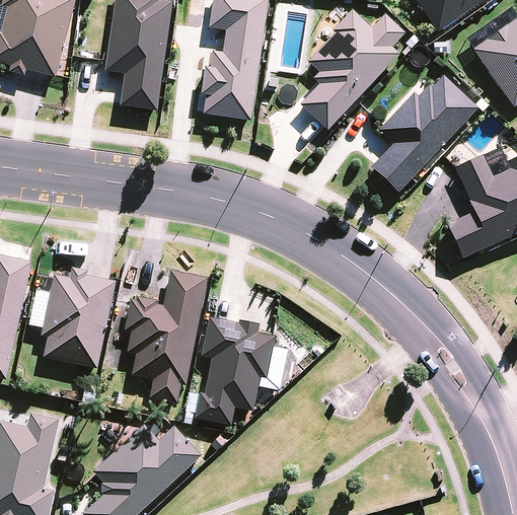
[(26,69),(56,77),(57,73),(76,0),(3,0),(2,5),(8,7),(2,31),(0,30),(0,62),(11,65),(9,71),(25,75),(26,69)]
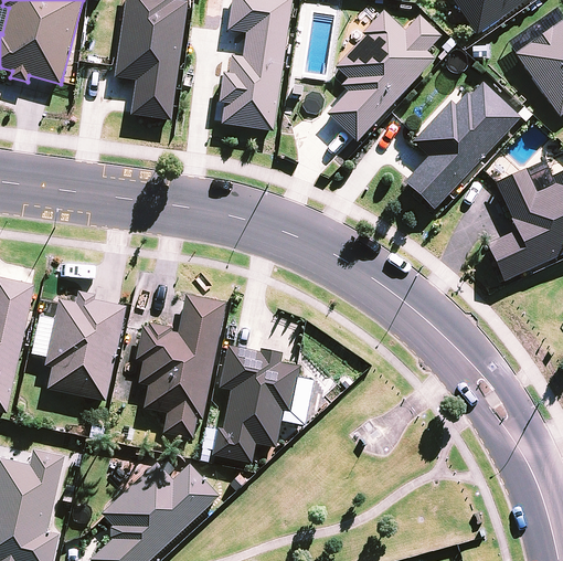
[(171,119),(189,1),(182,0),(125,0),(117,64),(115,76),(136,80),(131,114),(171,119)]
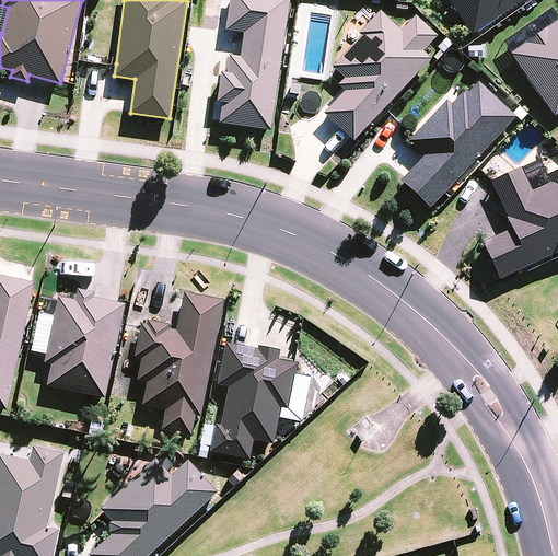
[(271,128),(291,0),(229,0),(225,30),(244,32),(241,56),(230,54),(228,72),(222,71),(217,102),(222,103),(220,122),(271,128)]
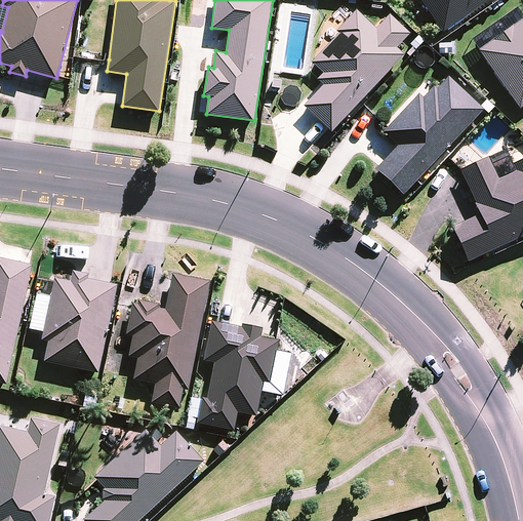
[(423,0),(444,30),(486,0),(423,0)]
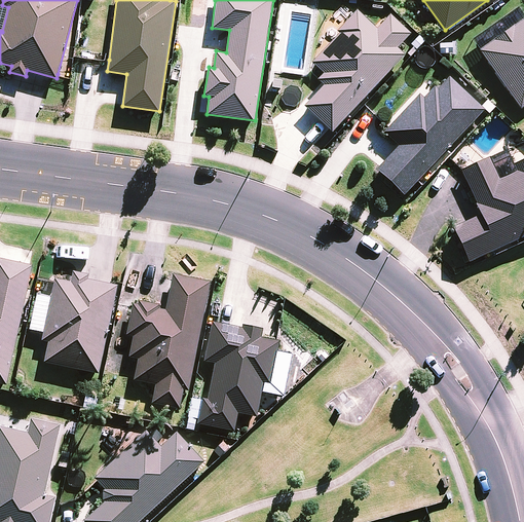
[(304,105),(332,131),(405,53),(398,47),(411,32),(390,12),(376,28),(357,9),(337,30),(339,33),(312,62),(324,72),(317,78),(324,84),(304,105)]
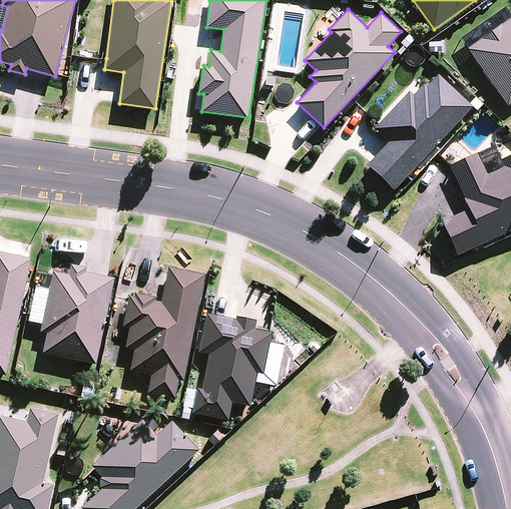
[(510,15),(471,43),(467,46),(508,104),(510,102),(510,15)]
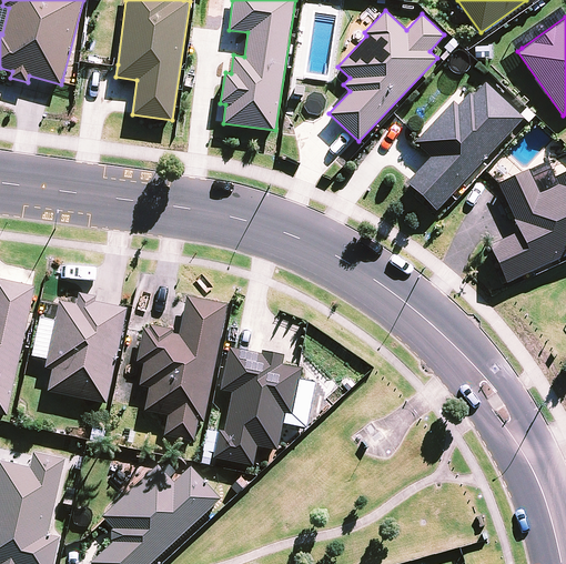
[(436,211),(524,117),(486,81),(473,96),(470,92),(458,104),(454,100),(415,142),(431,155),(406,182),(436,211)]
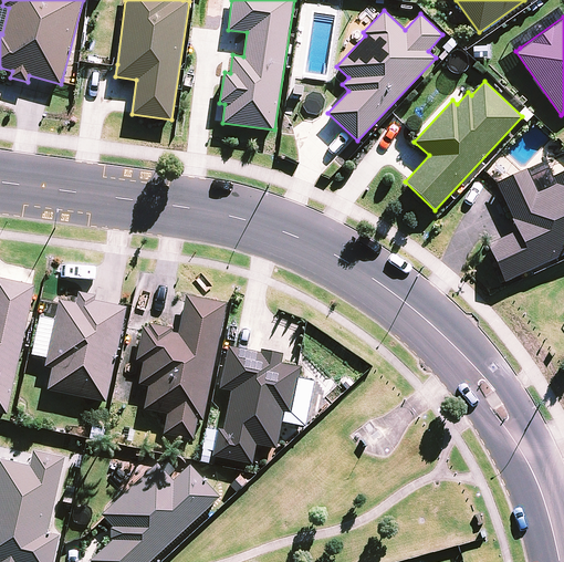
[(505,280),(563,252),(563,170),(553,176),(556,183),(538,191),(528,168),(495,183),(518,229),(488,243),(505,280)]
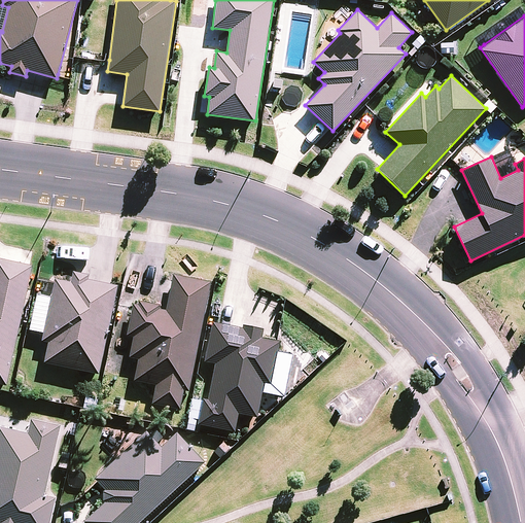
[(0,382),(7,384),(33,265),(0,257),(0,382)]
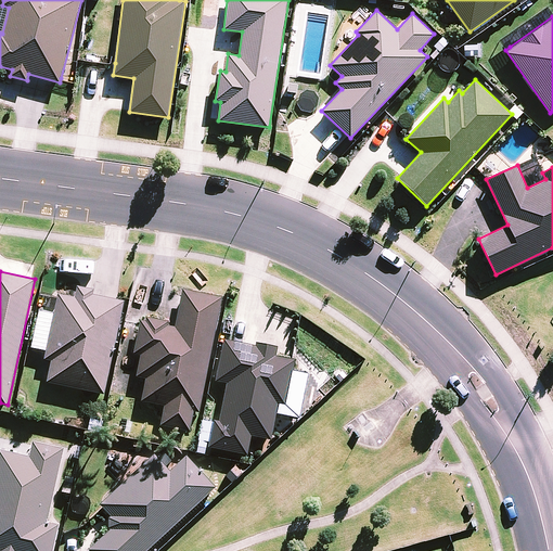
[(47,381),(104,393),(125,299),(121,299),(93,293),(94,287),(77,284),(75,296),(58,293),(58,295),(44,358),(51,360),(47,381)]
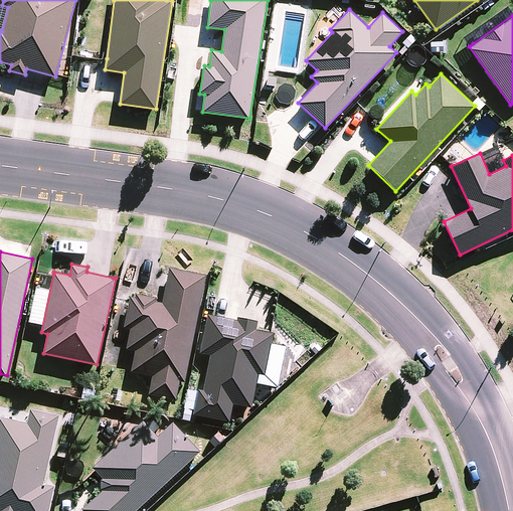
[(202,296),(206,275),(169,268),(163,301),(156,300),(157,297),(136,293),(135,296),(130,295),(129,298),(124,327),(129,328),(125,348),(135,350),(131,370),(152,374),(149,393),(176,398),(179,380),(186,381),(202,296)]
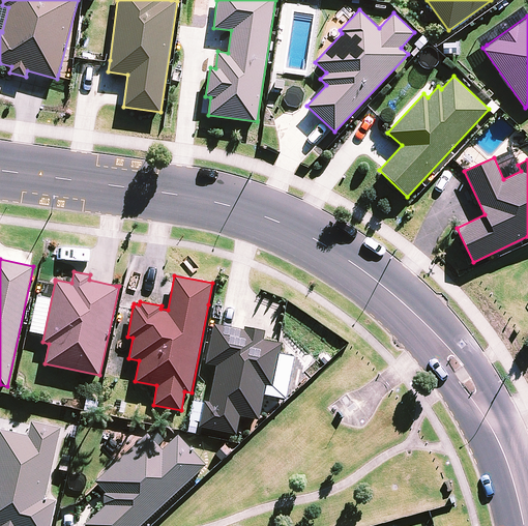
[(244,329),(214,323),(206,362),(216,364),(209,401),(205,400),(199,426),(235,433),(239,415),(259,418),(265,384),(273,386),(282,342),(279,341),(263,338),(264,330),(244,326),(244,329)]
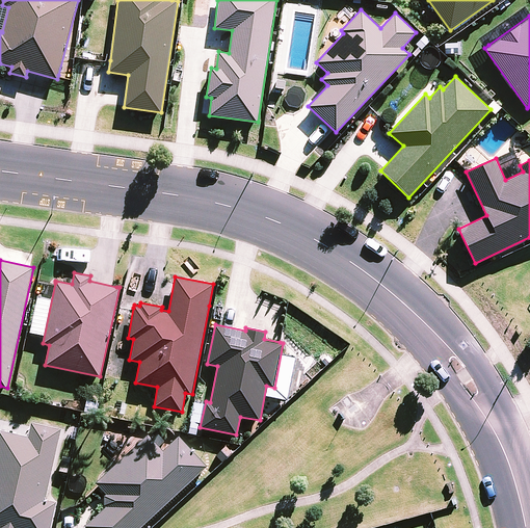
[(99,402),(86,399),(84,410),(97,412),(99,402)]
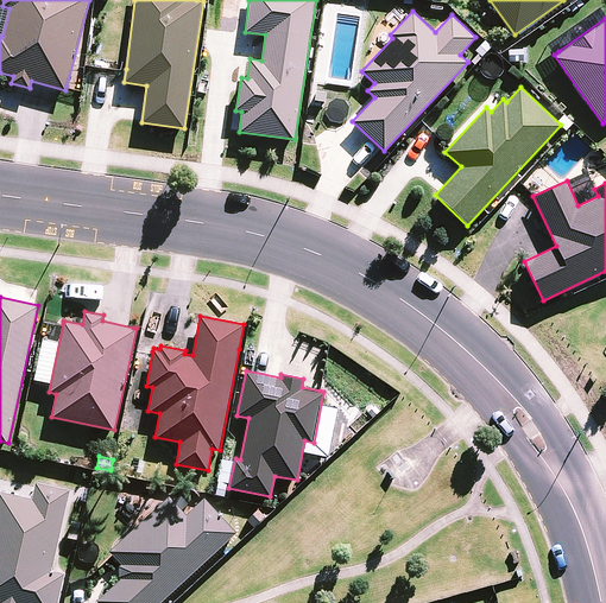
[(75,476),(88,480),(90,469),(77,467),(75,476)]
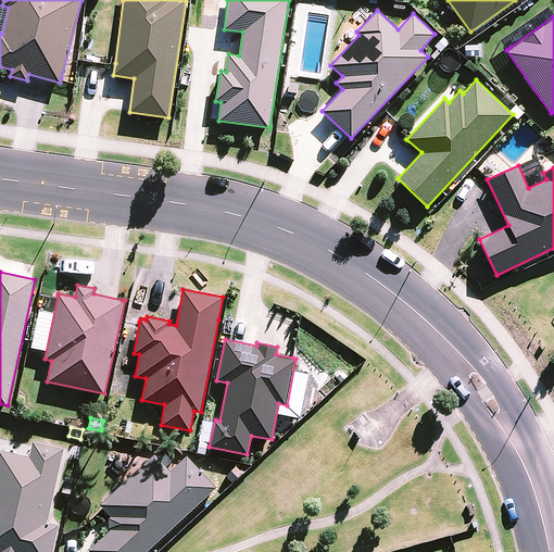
[(0,551),(51,551),(59,524),(46,522),(63,448),(33,440),(29,455),(0,449),(0,551)]
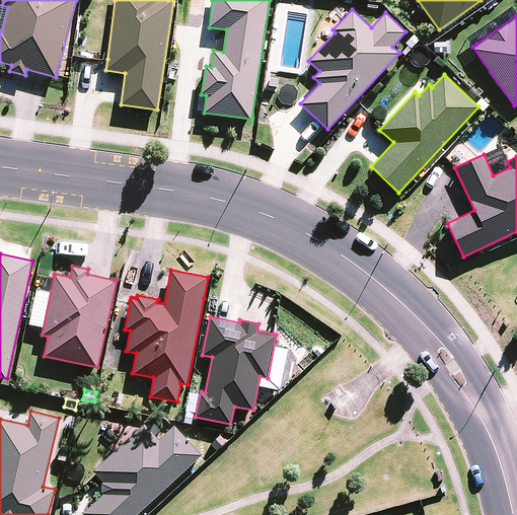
[(135,514),(202,454),(174,425),(159,439),(144,423),(93,470),(96,473),(103,481),(102,482),(101,492),(102,494),(83,512),(85,514),(135,514)]
